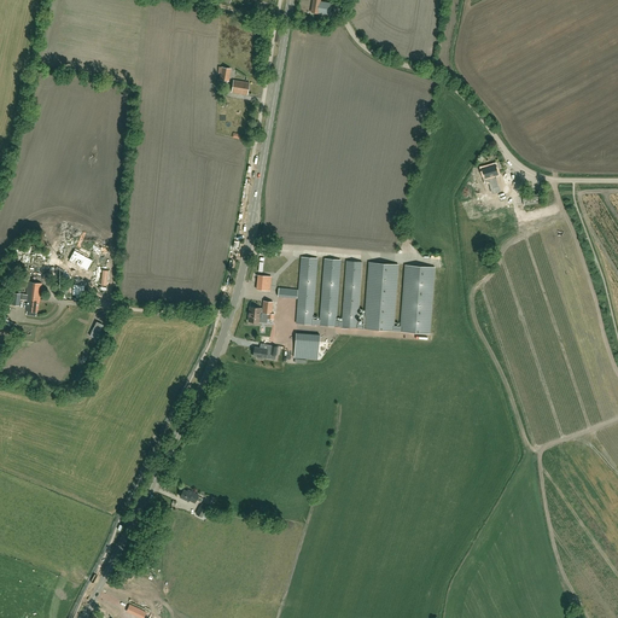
[(330,16),(332,4),(320,1),(320,0),(313,0),(312,12),(330,16)]
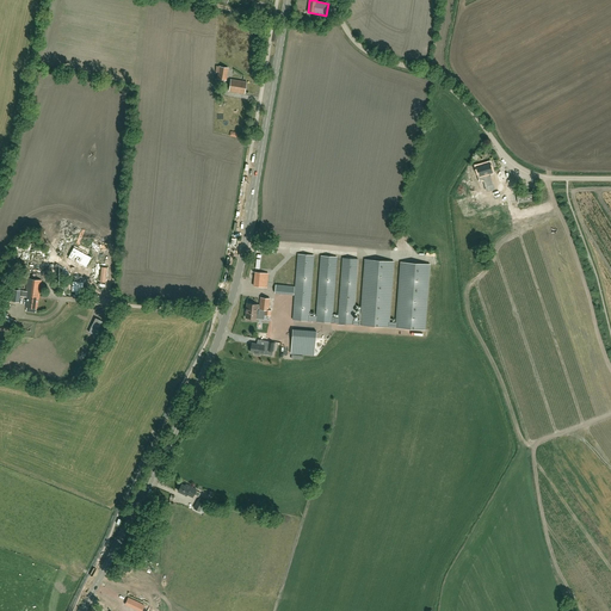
[(216,73),(218,73),(217,79),(226,80),(228,68),(217,67),(216,73)]
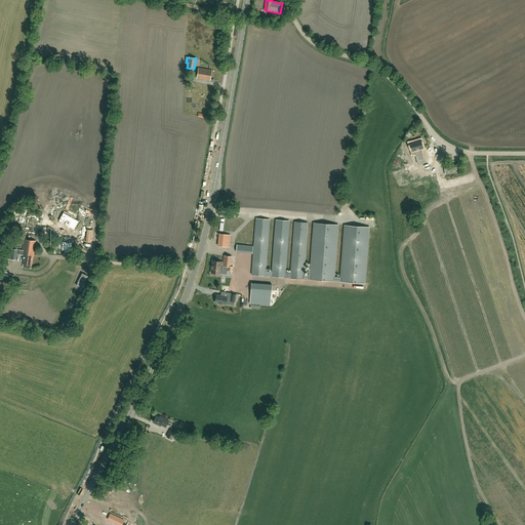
[(210,81),(212,71),(199,69),(197,79),(210,81)]
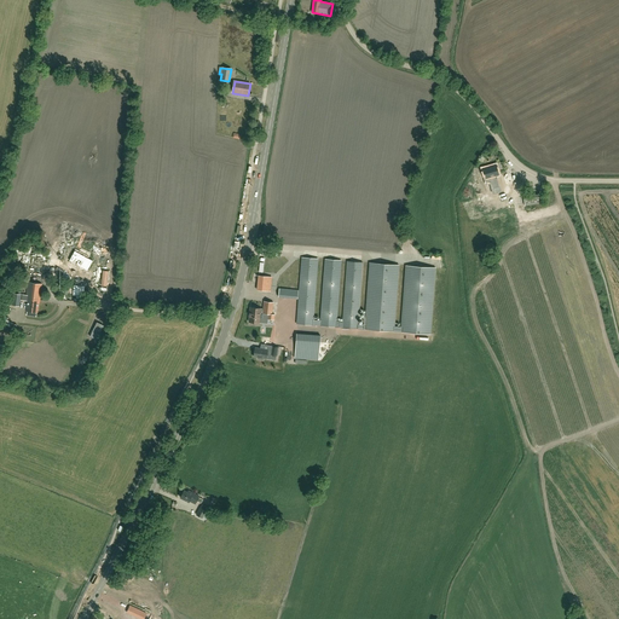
[(485,201),(509,194),(504,178),(497,180),(496,175),(498,175),(496,166),(482,169),(486,179),(491,177),(492,181),(480,185),(485,201)]
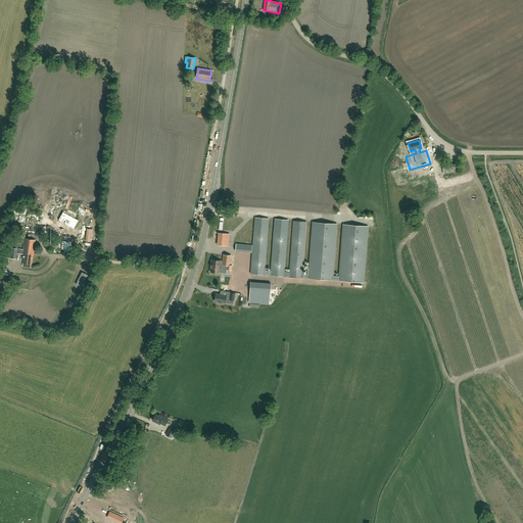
[(418,192),(419,194),(437,189),(436,187),(433,189),(431,184),(420,187),(421,191),(418,192)]
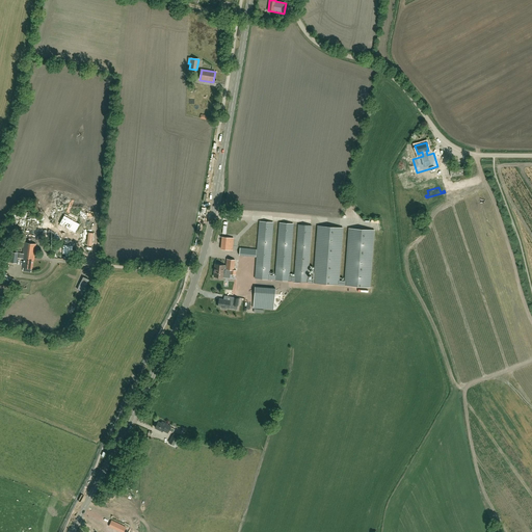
[(62,223),(78,232),(82,223),(67,215),(62,223)]
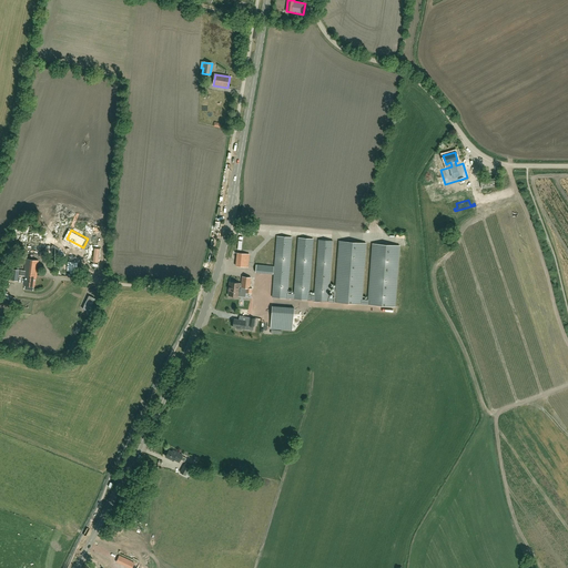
[(28,231),(27,240),(41,242),(42,233),(28,231)]
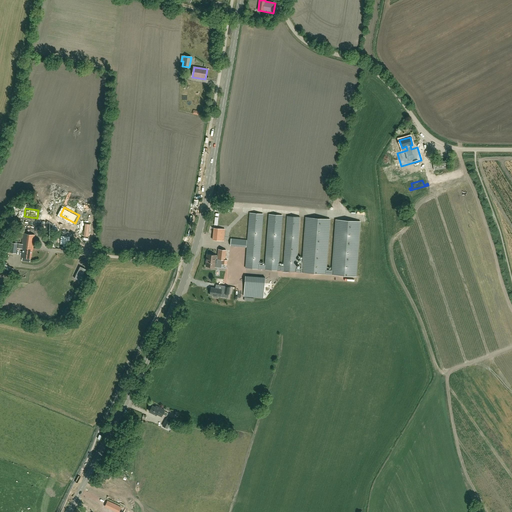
[(248,247),(246,268),(356,277),(360,222),(336,220),(332,271),(326,271),(330,220),(306,218),(302,269),(296,268),(300,217),(287,216),(284,267),(278,266),(279,252),(282,216),(269,215),(267,251),(266,251),(265,266),(259,265),(260,251),(262,214),(250,213),(248,247)]
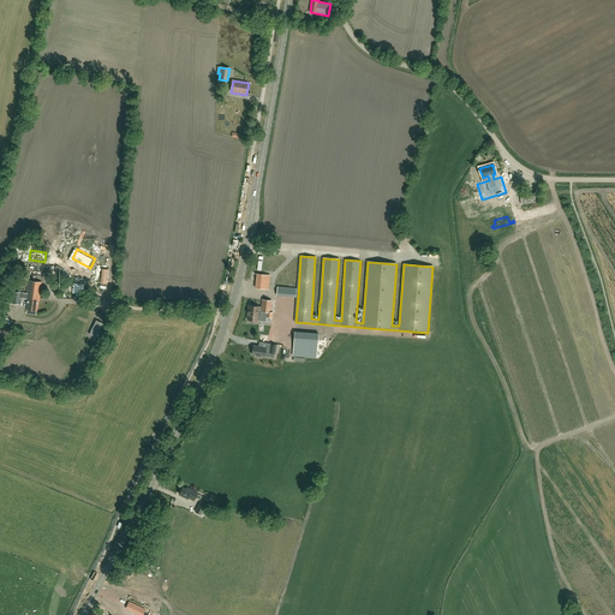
[(268,290),(269,275),(257,274),(256,288),(268,290)]
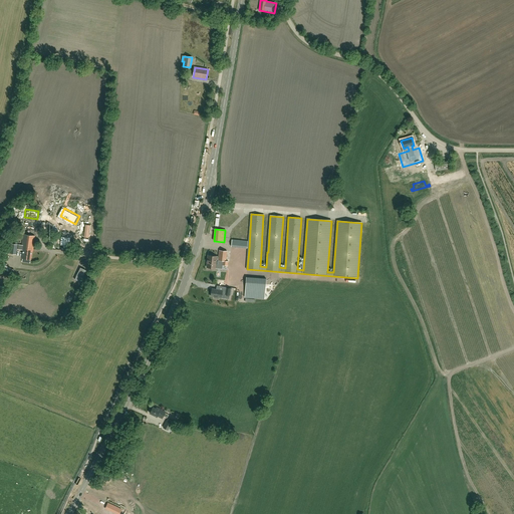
[(36,236),(24,235),(22,245),(19,245),(19,249),(23,250),(22,258),(31,259),(32,251),(34,251),(36,236)]
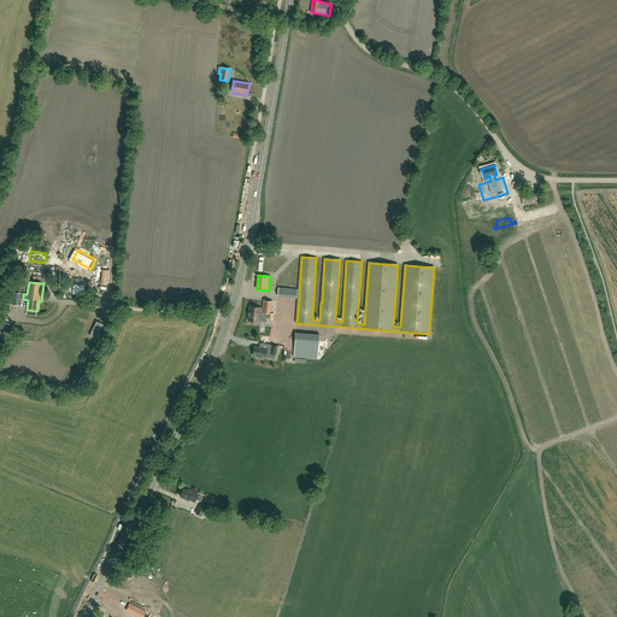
[(271,313),(272,301),(263,300),(263,309),(259,309),(259,307),(250,306),(248,321),(258,322),(259,312),(262,312),(268,313),(266,318),(274,319),(274,313),(271,313)]
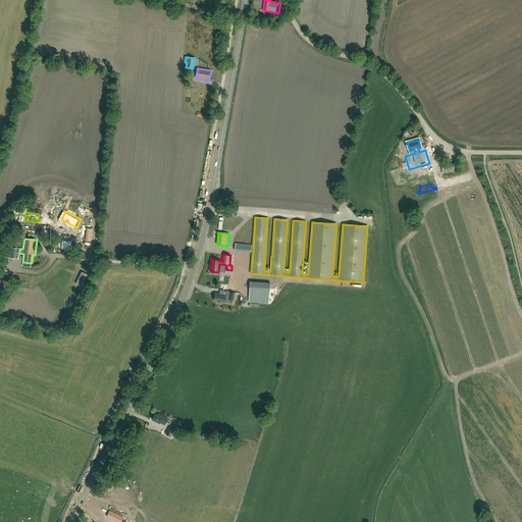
[(269,304),(270,283),(250,281),(249,302),(269,304)]
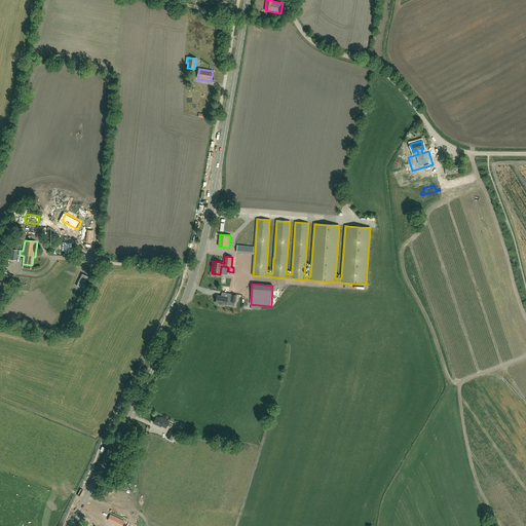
[(226,305),(227,298),(217,296),(216,303),(226,305)]
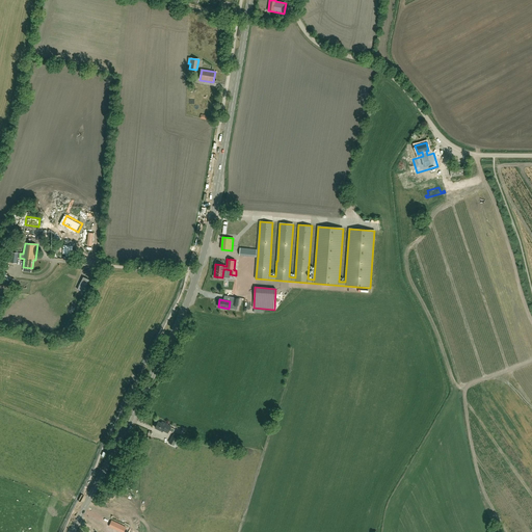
[(156,421),(158,422),(157,424),(156,424),(155,427),(156,427),(155,428),(162,432),(163,431),(167,433),(169,431),(173,433),(175,429),(171,428),(171,427),(162,422),(162,420),(157,418),(156,421)]
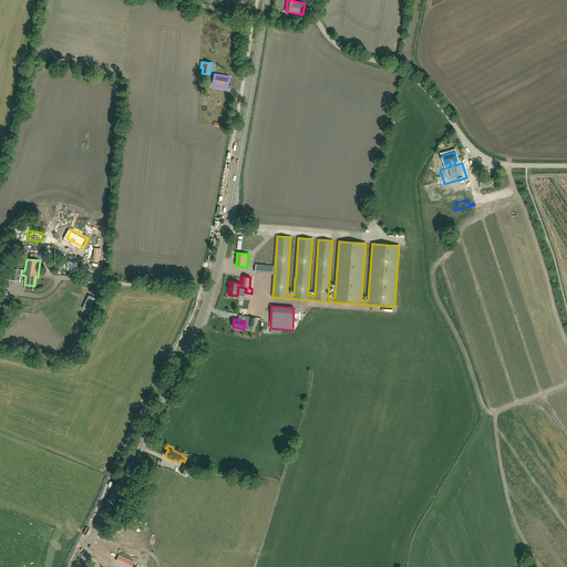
[(179,472),(186,475),(188,476),(192,470),(188,467),(191,464),(186,462),(184,465),(183,464),(179,472)]
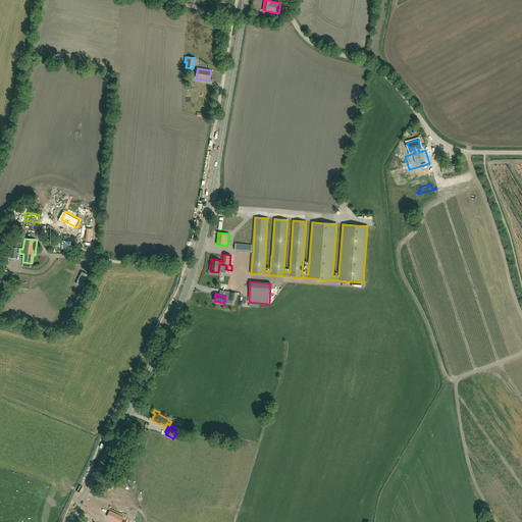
[(109,511),(107,516),(117,521),(119,516),(109,511)]
